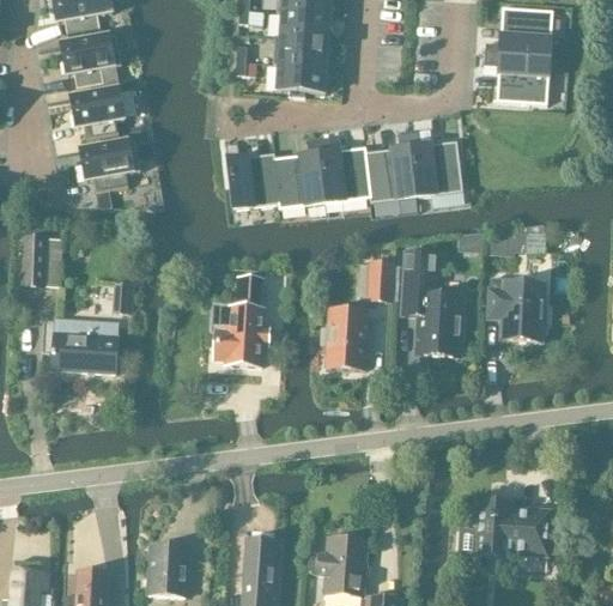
[(53,0),(56,20),(65,19),(67,32),(107,25),(104,12),(119,10),(116,0),(53,0)]
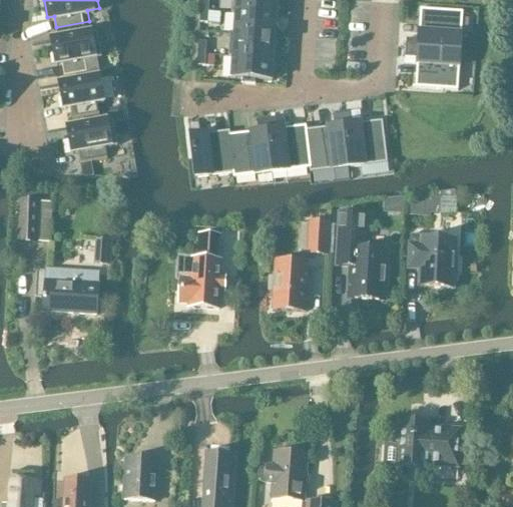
[(231,0),(231,8),(268,10),(277,11),(277,0),(231,0)]
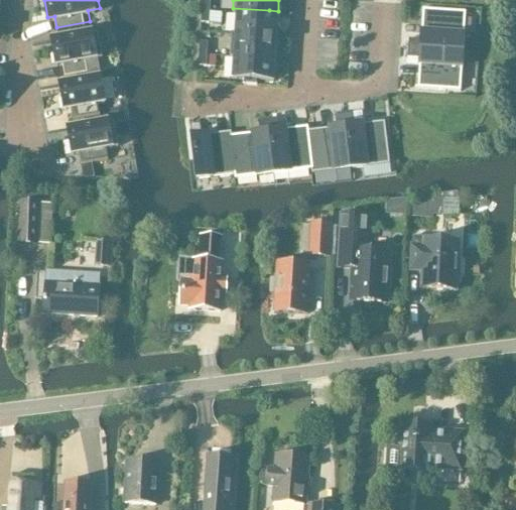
[(408,34),(407,46),(463,49),(466,8),(423,5),(421,35),(408,34)]
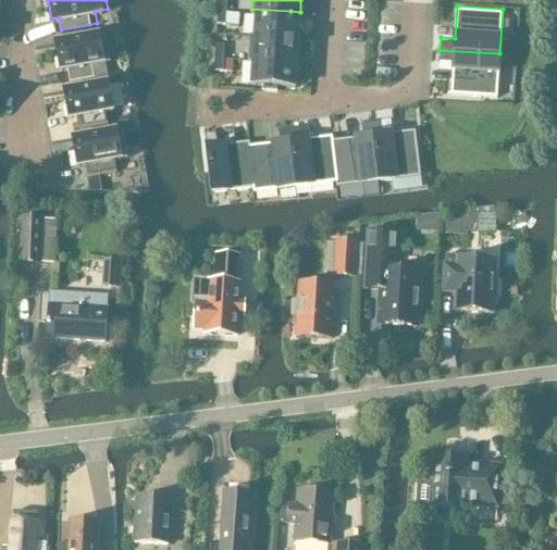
[(217,7),(217,20),(225,20),(225,7),(217,7)]
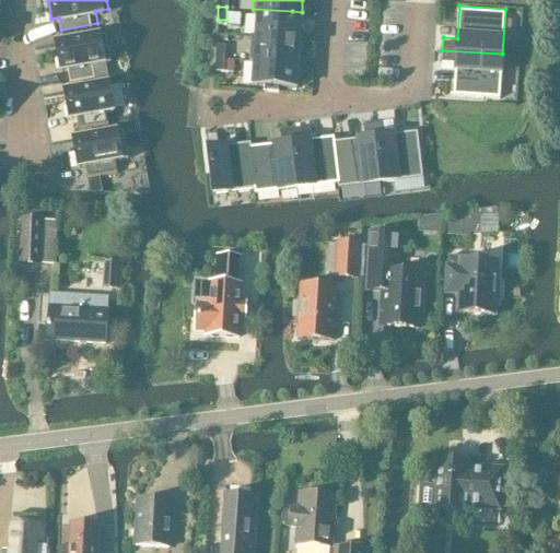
[(251,31),(251,32),(291,35),(300,35),(301,13),(302,12),(292,11),(253,9),(253,10),(257,10),(256,32),(251,31)]
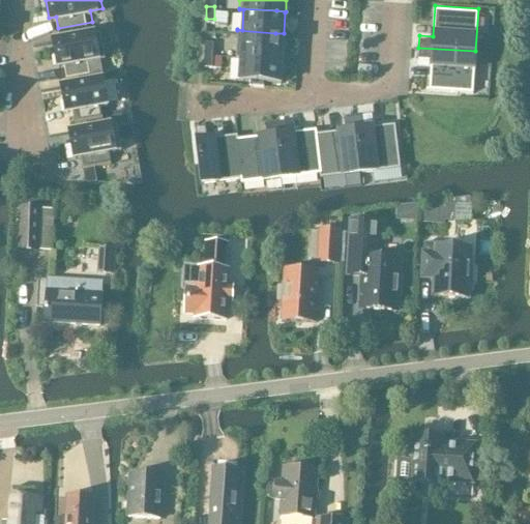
[(107,27),(53,37),(57,63),(63,62),(66,75),(95,68),(93,57),(111,54),(107,27)]
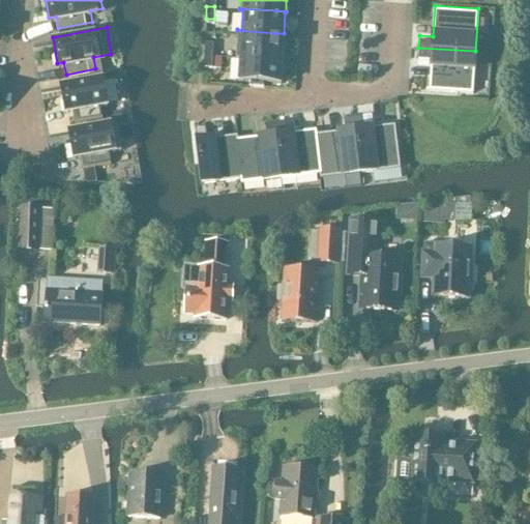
[(237,31),(236,53),(273,55),(283,56),(284,34),(284,33),(275,33),(237,30),(237,31)]
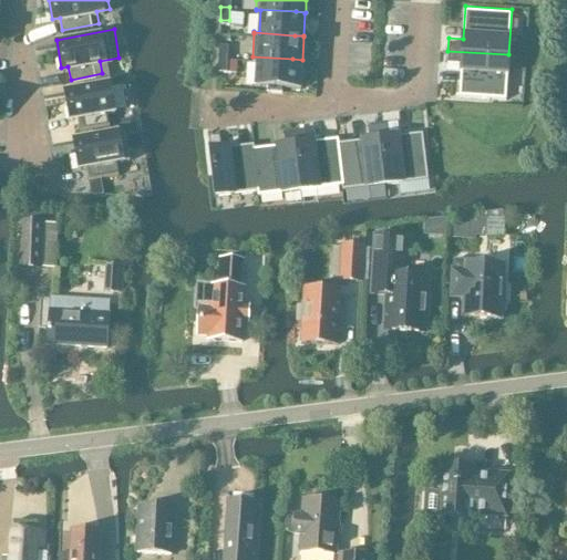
[(218,41),(218,54),(227,54),(227,41),(218,41)]
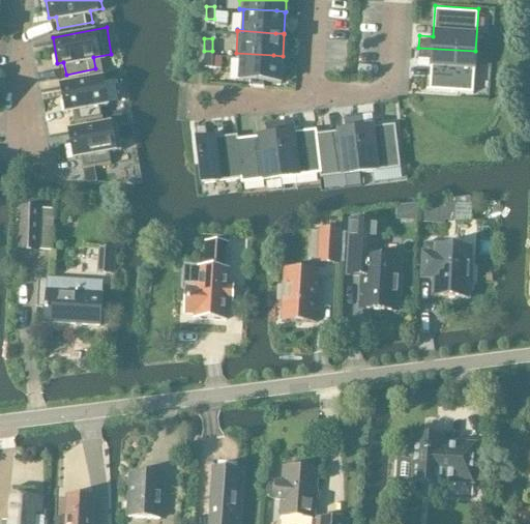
[(418,48),(418,55),(432,55),(430,86),(473,89),(475,51),(418,48)]
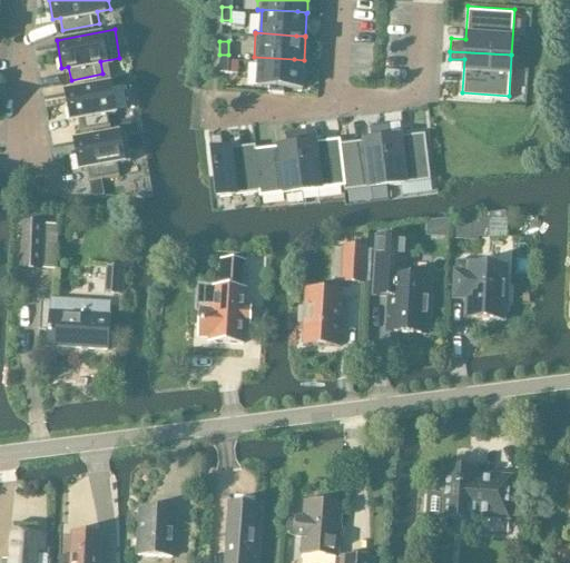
[(219,55),(218,68),(227,68),(228,55),(219,55)]
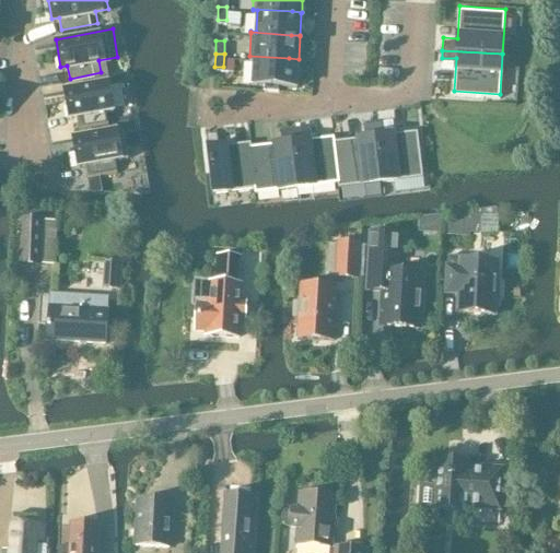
[(249,57),(255,57),(253,81),(264,81),(263,86),(278,87),(279,82),(288,83),(296,83),(299,60),(299,59),(289,58),(249,56),(249,57)]
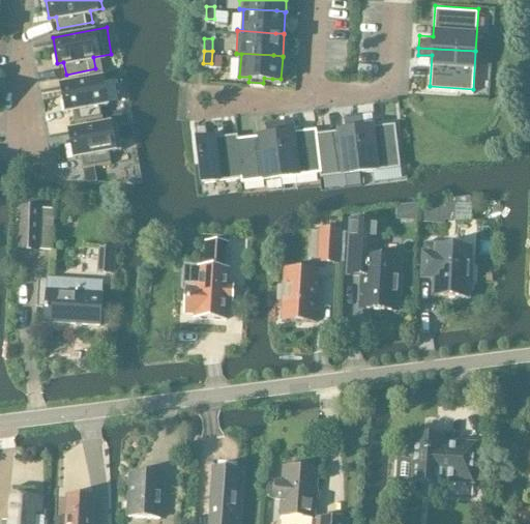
[(109,75),(61,83),(65,109),(71,108),(74,119),(109,113),(107,102),(113,100),(109,75)]
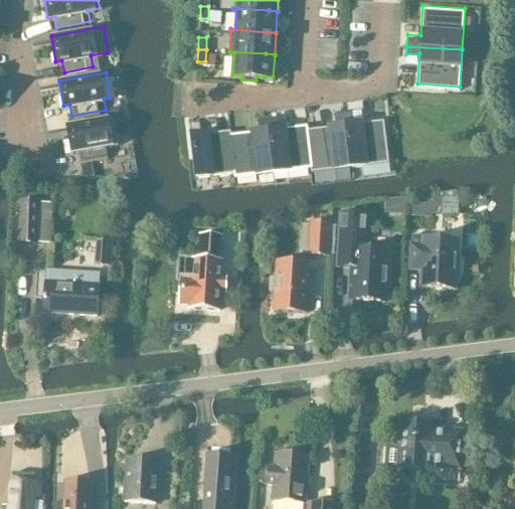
[(353,110),(343,112),(350,164),(388,159),(383,118),(354,121),(353,110)]
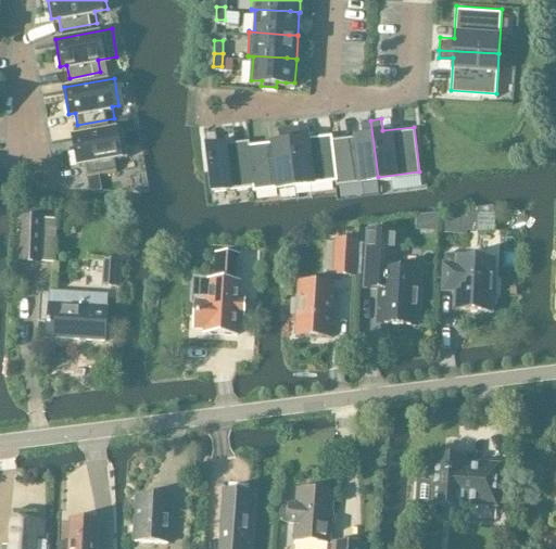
[(362,132),(331,137),(337,177),(336,177),(336,181),(378,177),(370,120),(361,122),(362,132)]
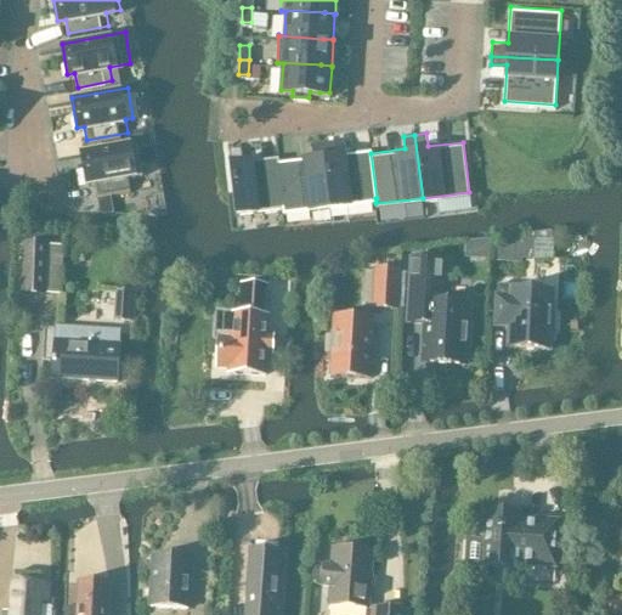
[(333,137),(323,139),(331,204),(375,198),(377,198),(371,153),(371,147),(335,152),(333,137)]
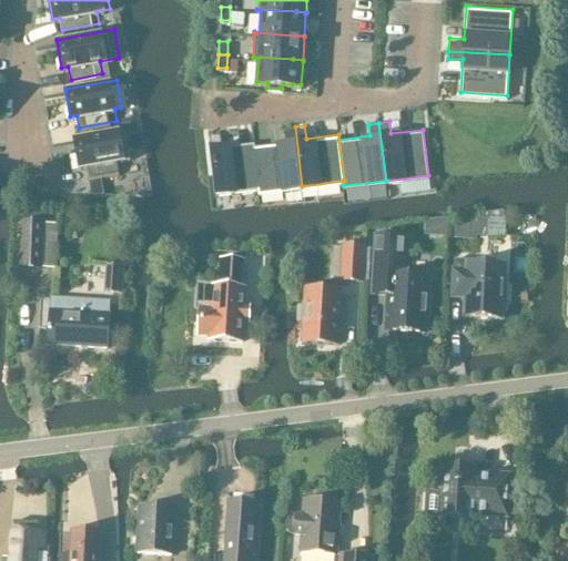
[(131,126),(74,138),(79,165),(85,164),(88,176),(125,170),(123,157),(137,155),(131,126)]
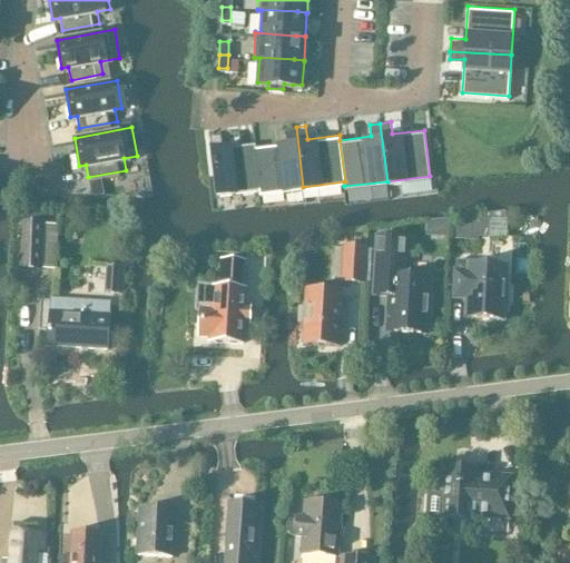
[(255,146),(253,146),(258,188),(258,193),(268,191),(294,188),(303,187),(296,127),(286,128),(284,128),(286,141),(263,145),(255,146)]
